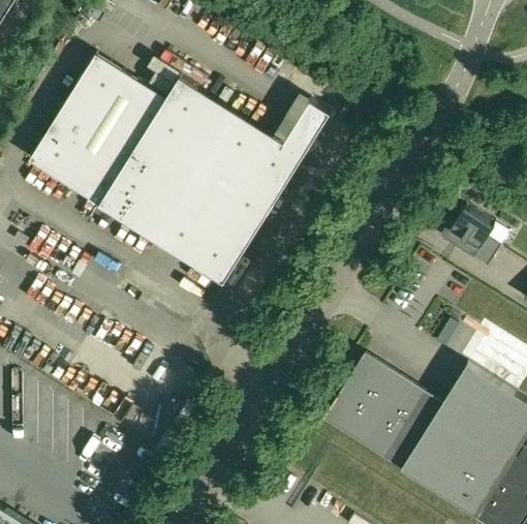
[(0,17),(9,0),(0,0),(0,17)]
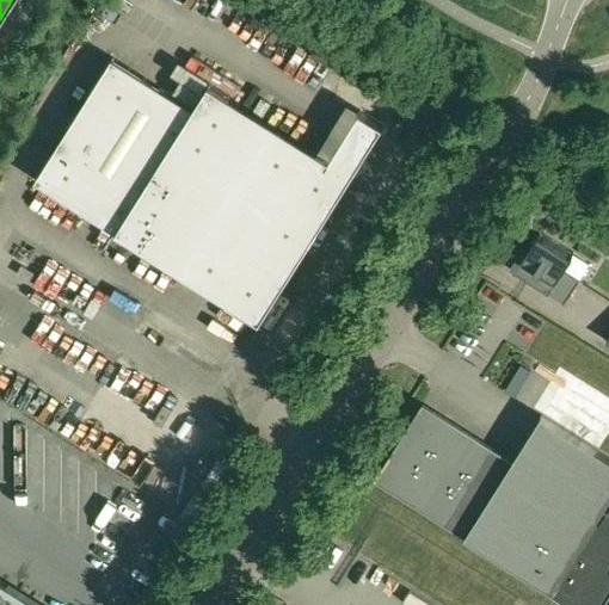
[(272,258),(288,234),(307,246),(321,224),(334,204),(337,196),(337,186),(333,177),(326,170),(320,166),(226,107),(228,103),(207,88),(191,113),(110,63),(32,185),(176,276),(188,257),(250,295),(266,267),(268,269),(265,272),(266,273),(269,271),(271,267),(274,264),(275,260),(277,255),(276,255),(274,259),(272,258)]
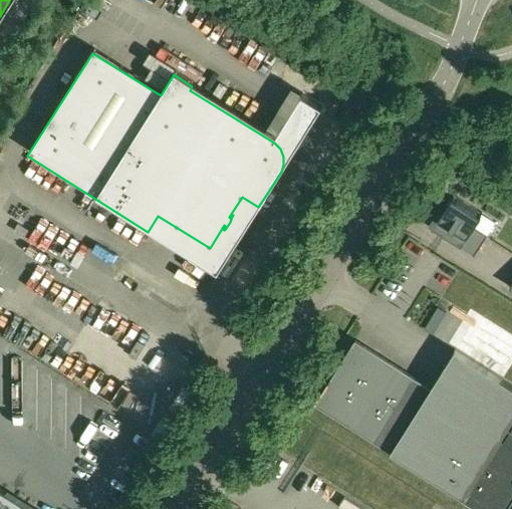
[(146,54),(138,74),(154,81),(163,61),(146,54)]
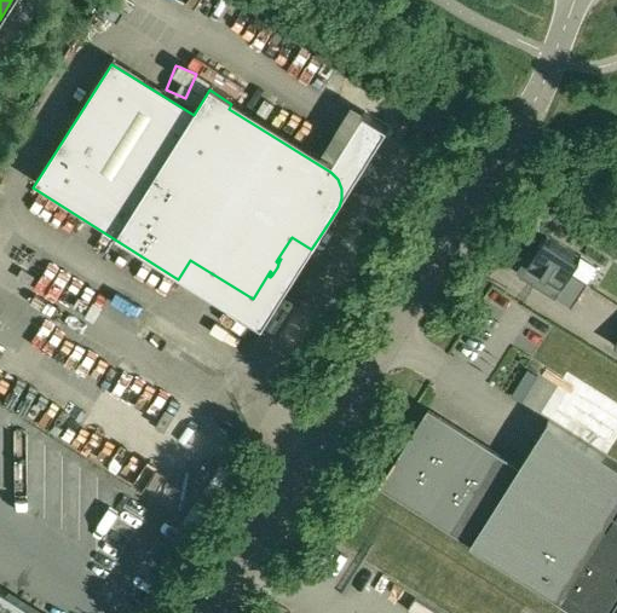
[(356,119),(324,168),(330,172),(338,179),(341,189),(378,133),(356,119)]
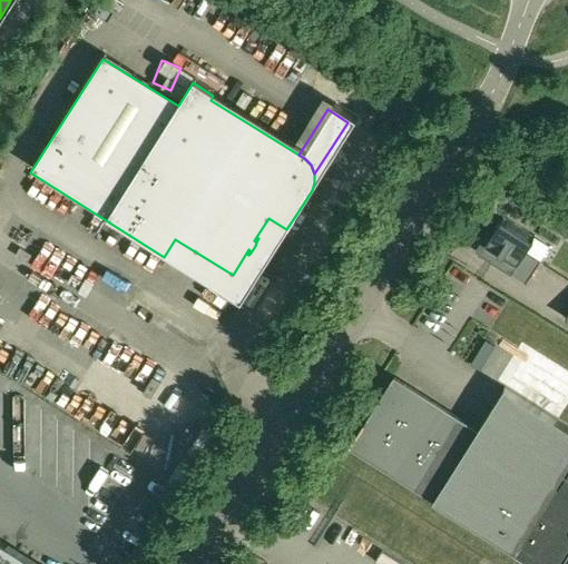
[(489,267),(524,288),(539,265),(524,255),(532,241),(500,220),(483,247),(497,256),(489,267)]
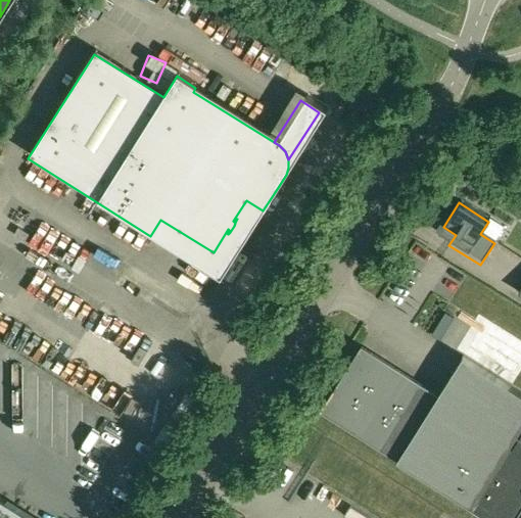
[(417,268),(420,250),(406,247),(403,265),(417,268)]
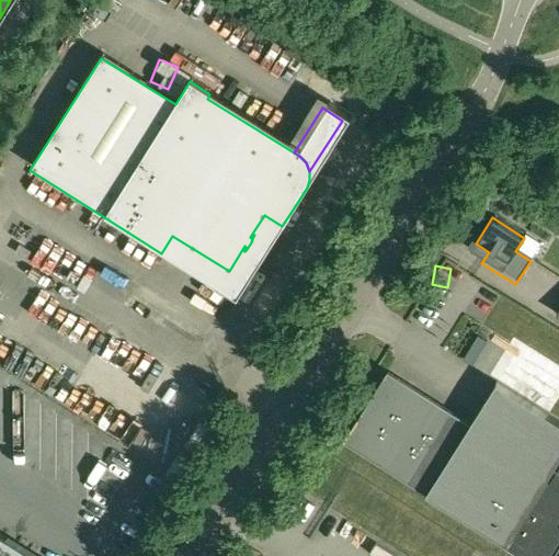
[(392,384),(379,406),(371,400),(341,446),(342,447),(342,446),(506,551),(558,467),(558,427),(494,387),(486,401),(467,431),(392,384)]
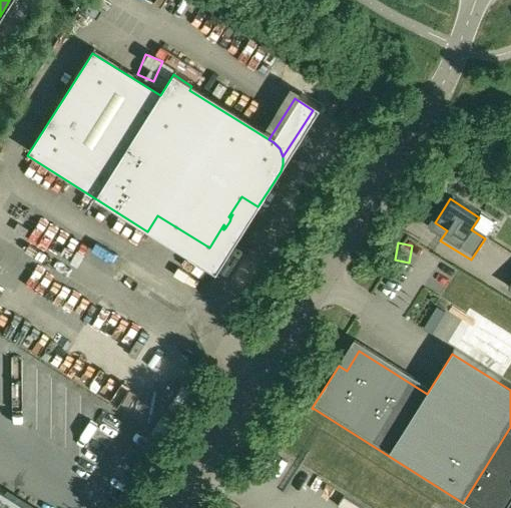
[(21,507),(0,494),(0,507),(21,507)]
